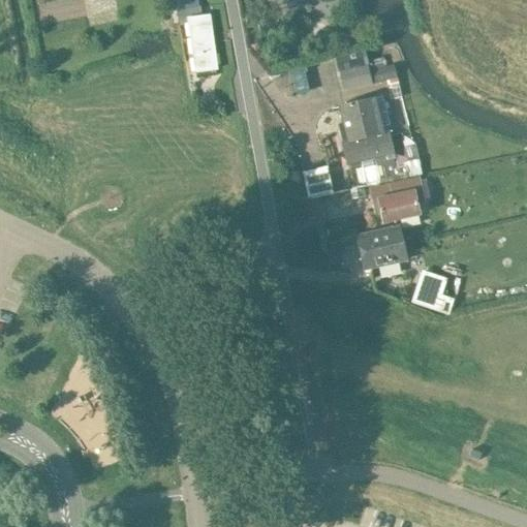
[(217,69),(210,16),(203,17),(200,6),(180,9),(182,24),(189,23),(195,71),(217,69)]
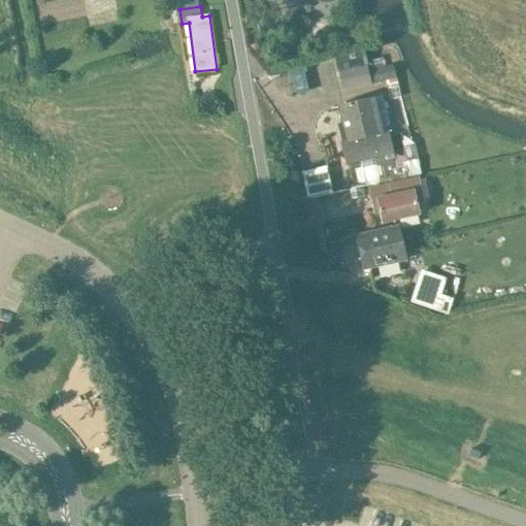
[(371,84),(364,52),(337,58),(346,91),(371,84)]
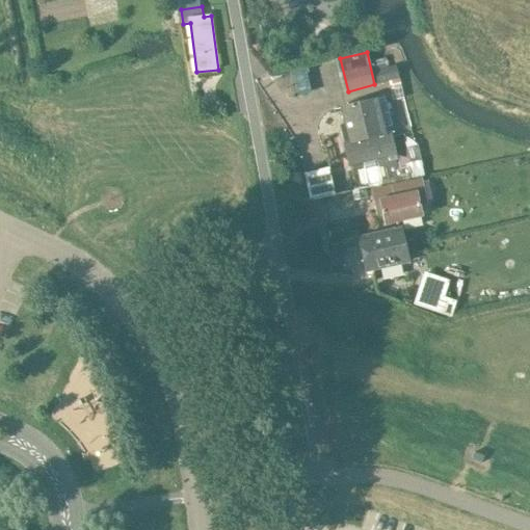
[(372,71),(375,84),(400,78),(397,64),(372,71)]
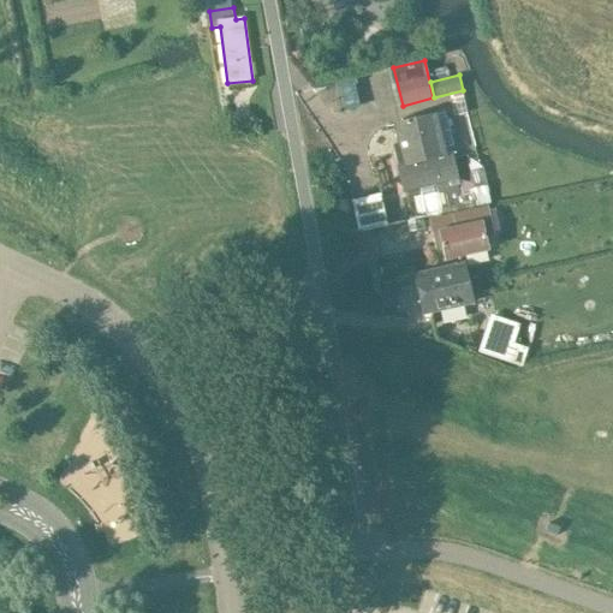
[(453,154),(457,153),(448,113),(397,124),(403,150),(398,152),(402,166),(400,167),(405,191),(434,184),(440,209),(454,206),(456,210),(470,208),(469,202),(466,202),(463,185),(462,186),(459,179),(453,154)]
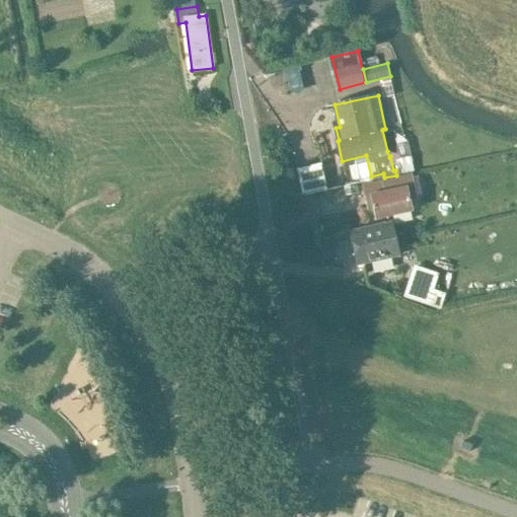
[(399,113),(389,115),(393,131),(395,131),(401,153),(410,152),(399,113)]
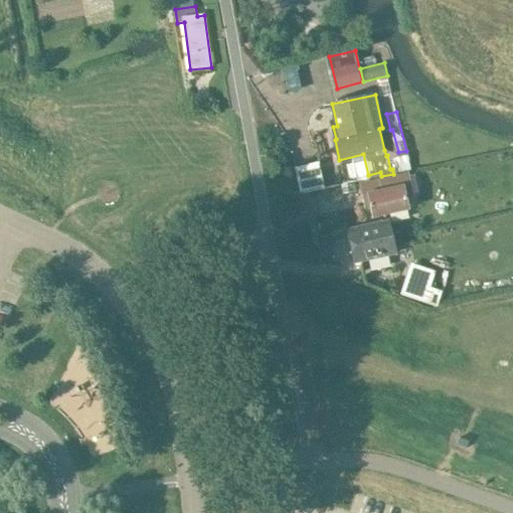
[(407,197),(415,196),(409,171),(379,178),(382,191),(368,194),(374,218),(410,209),(407,197)]
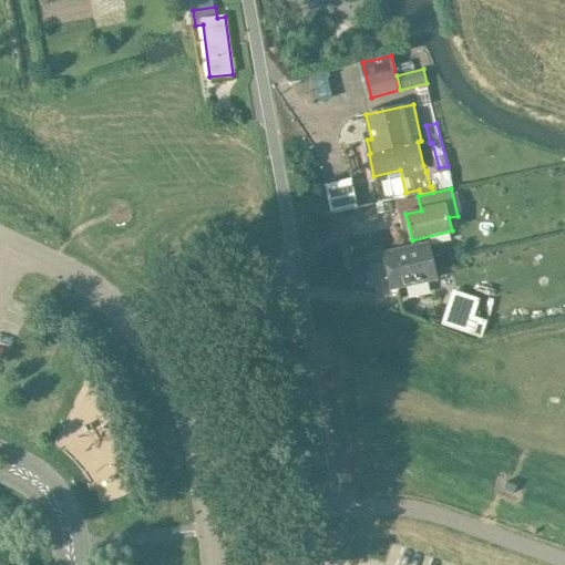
[(342,208),(326,212),(328,222),(345,218),(342,208)]
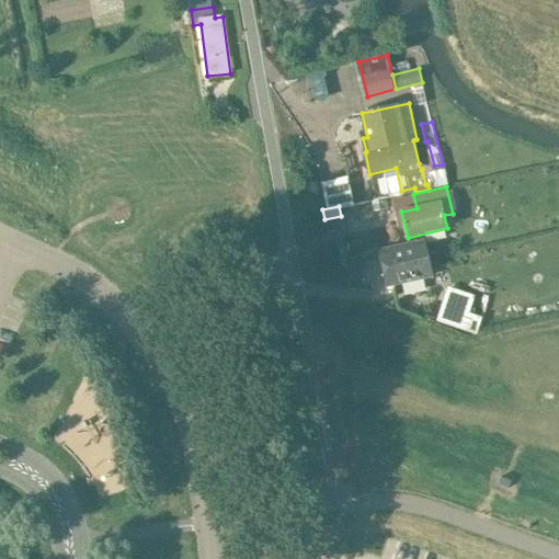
[(432,275),(424,242),(380,252),(388,286),(432,275)]
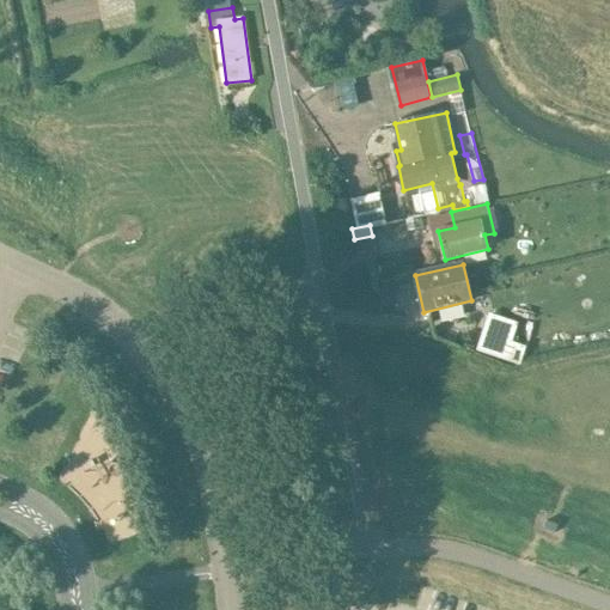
[(490,312),(483,333),(492,335),(487,349),(510,355),(516,342),(511,341),(518,321),(490,312)]
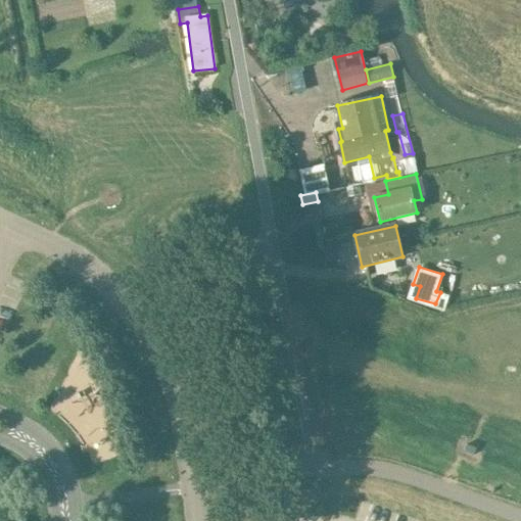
[(468,442),(465,451),(474,454),(477,446),(468,442)]
